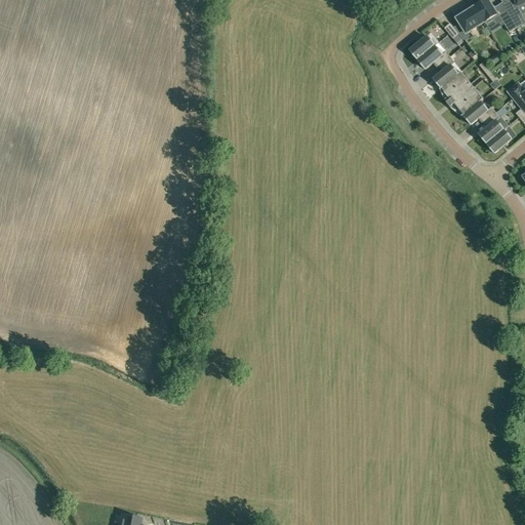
[(485,23),(486,25),(500,15),(494,7),(493,8),(487,0),(485,0),(483,2),(482,0),(481,0),(475,4),(476,6),(475,7),(485,23)]
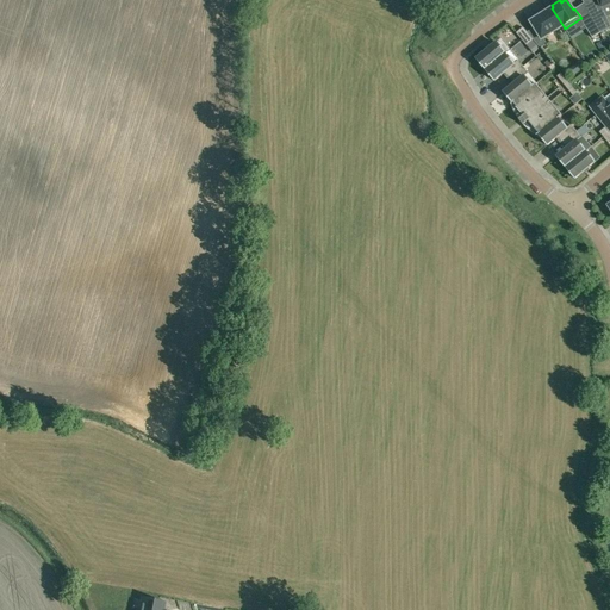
[(609,0),(595,0),(596,4),(586,8),(591,18),(596,26),(605,23),(607,18),(602,8),(609,4),(609,0)]
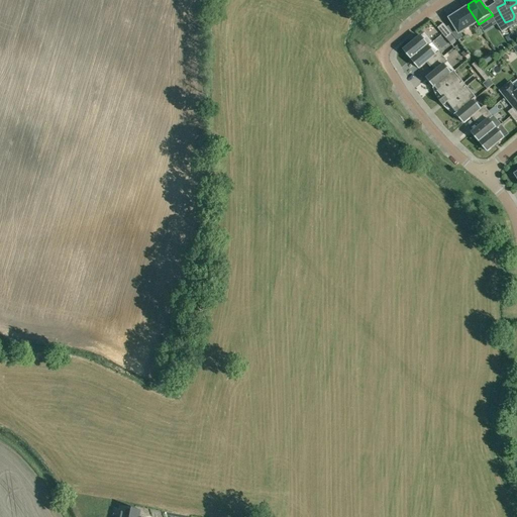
[(446,27),(451,34),(457,41),(463,37),(460,33),(478,22),(468,7),(449,19),(452,24),(446,27)]
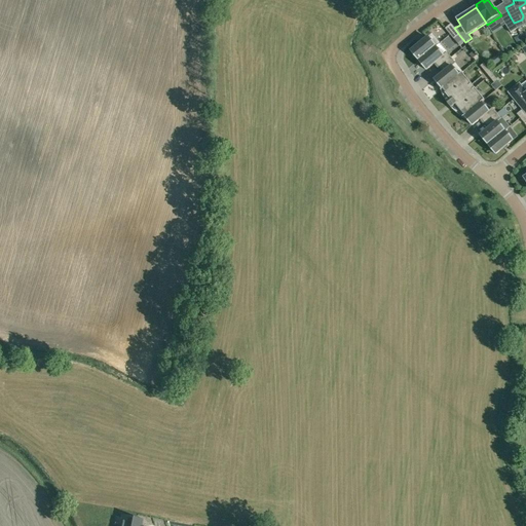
[(514,23),(510,15),(502,20),(511,33),(517,29),(514,24),(514,23)]
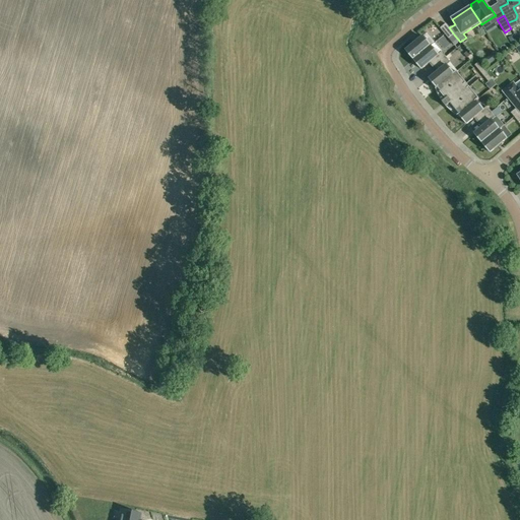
[(446,23),(440,28),(449,39),(454,35),(449,27),(446,23)]
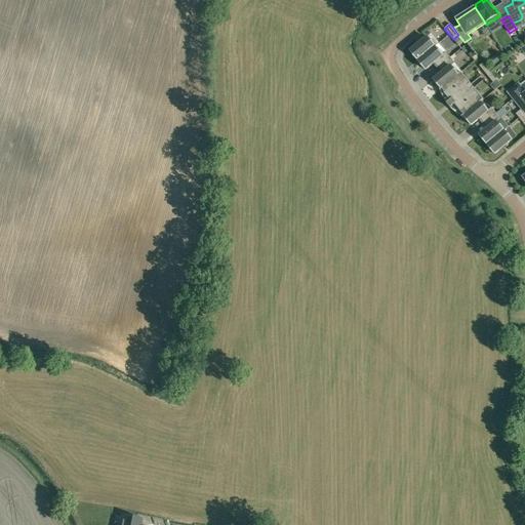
[(417,61),(434,47),(427,37),(410,51),(417,61)]
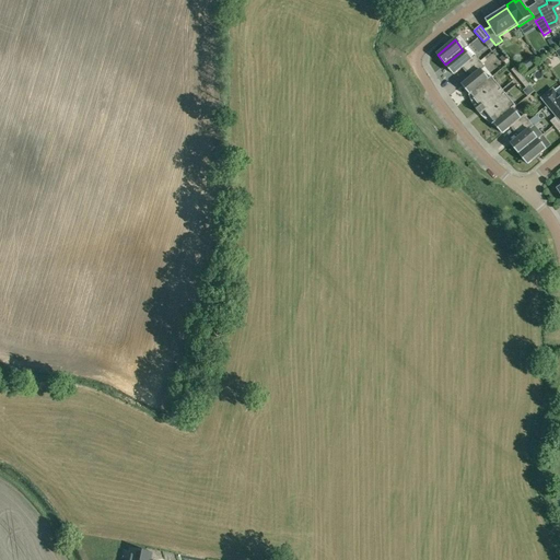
[(469,70),(480,61),(476,56),(471,59),(463,50),(445,65),(454,74),(466,66),(469,70)]
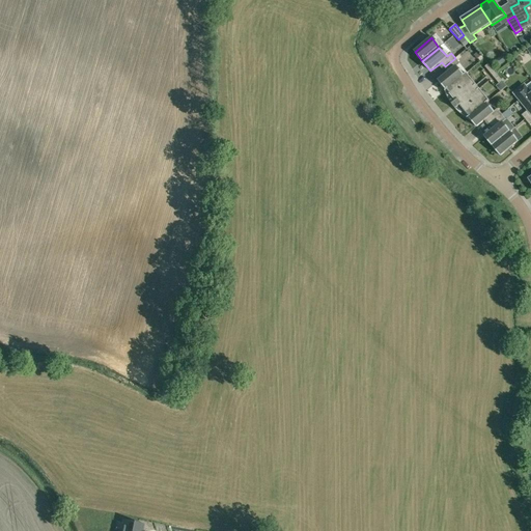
[(455,58),(445,66),(449,72),(439,81),(446,90),(463,76),(455,67),(459,64),(455,58)]
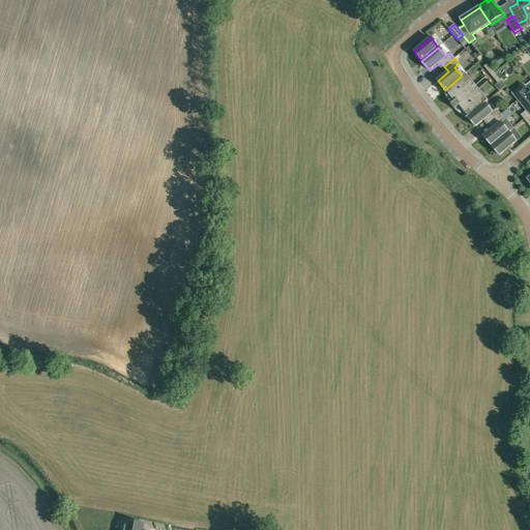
[(462,76),(445,90),(455,101),(457,100),(459,102),(459,101),(476,87),(465,74),(462,76)]
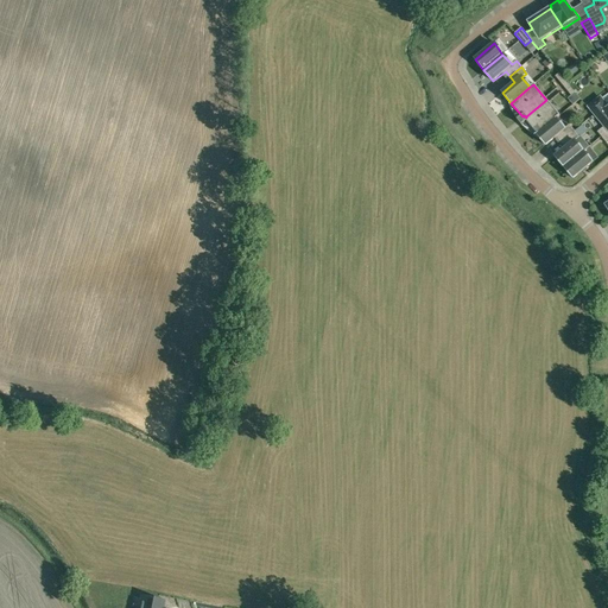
[(603,127),(607,132),(607,131),(607,107),(600,97),(587,108),(603,127)]
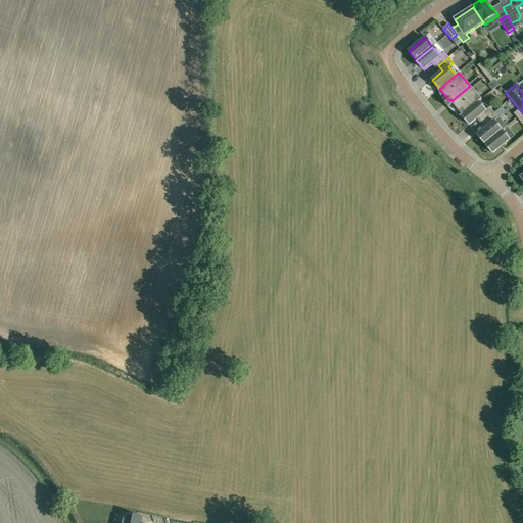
[(470,86),(453,100),(454,102),(452,104),(462,115),(478,102),(482,99),(470,86)]
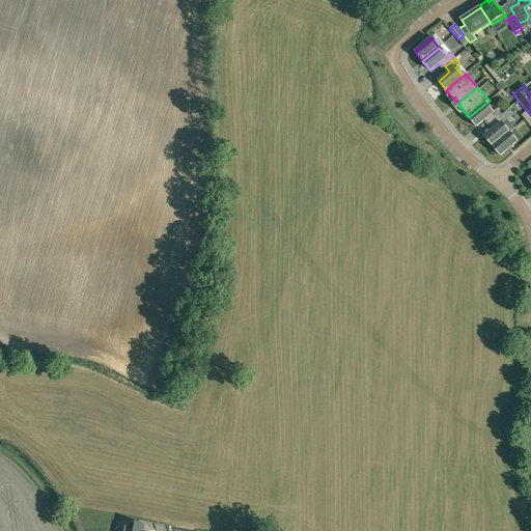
[(492,122),(502,114),(497,109),(493,112),(485,104),(469,117),(476,127),(487,118),(492,122)]
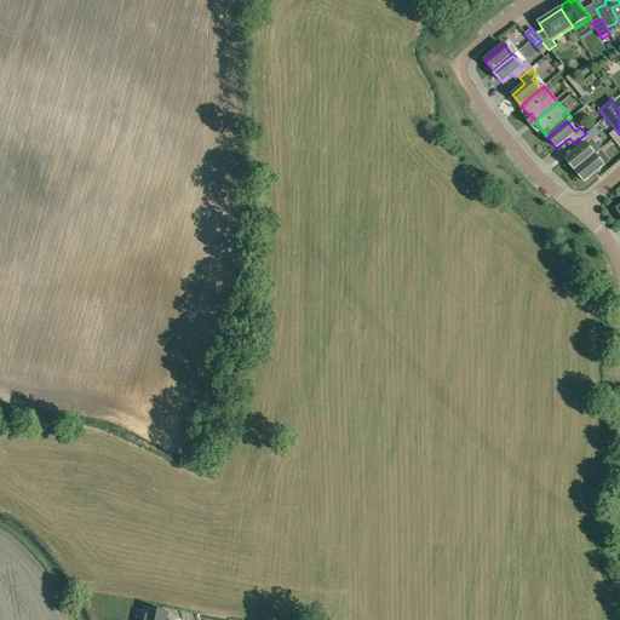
[(619,136),(619,135),(615,130),(609,135),(619,147),(619,144),(619,136)]
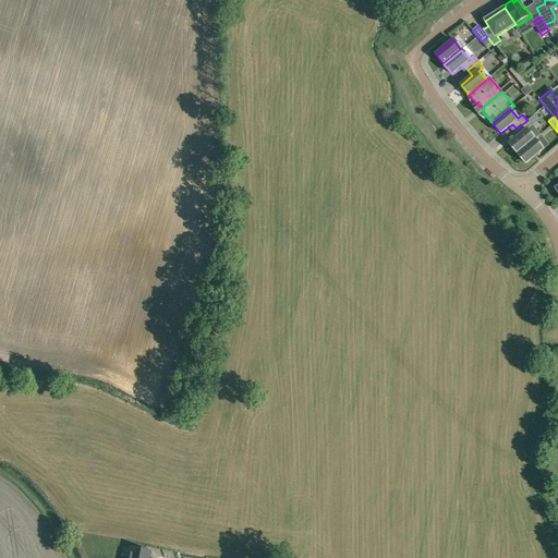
[(518,154),(535,140),(541,135),(533,125),(532,126),(528,120),(517,129),(521,134),(509,144),(518,154)]
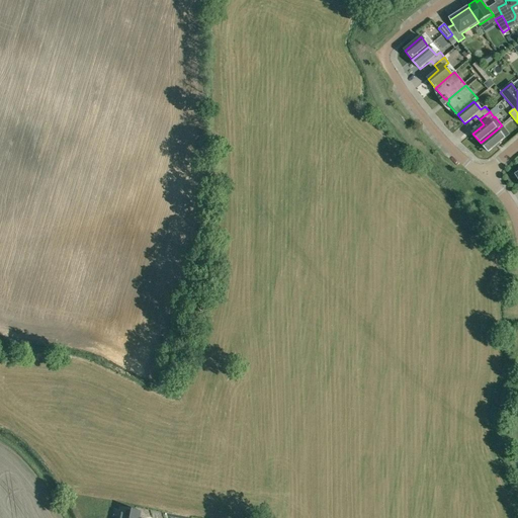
[(497,130),(481,143),(488,152),(505,139),(497,130)]
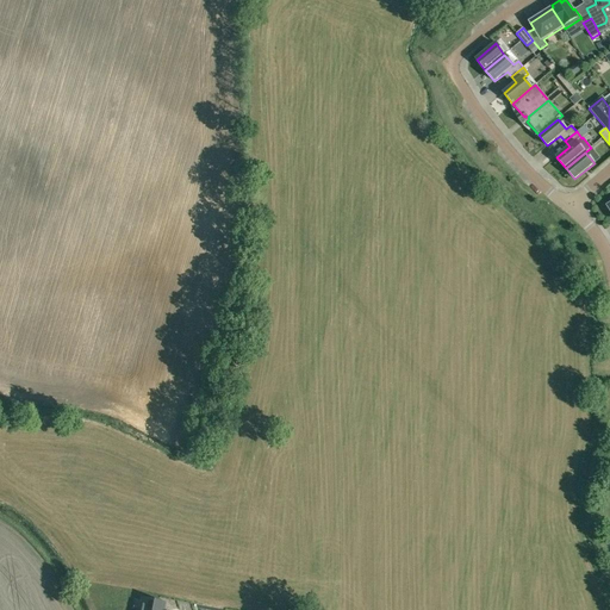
[(155,609),(157,602),(136,598),(134,609),(155,609)]
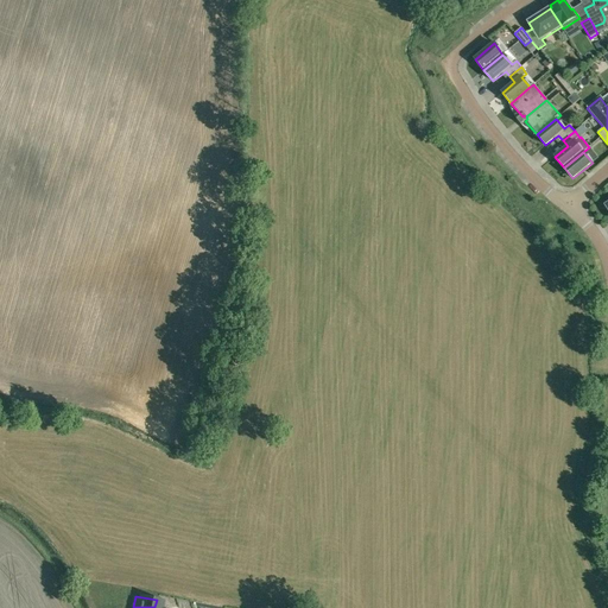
All buildings are outlined.
